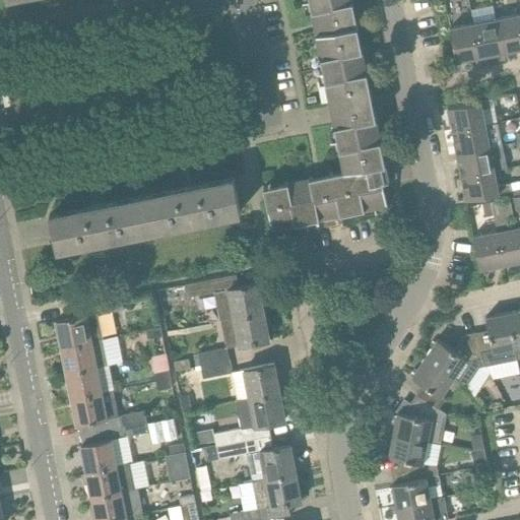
[(335,125),(344,171),(264,187),(272,229),(387,205),(382,182),(388,181),(388,179),(392,179),(392,180),(394,179),(390,160),(389,160),(389,161),(385,163),(376,117),(372,99),(351,0),(309,0),(331,107),(335,125)]
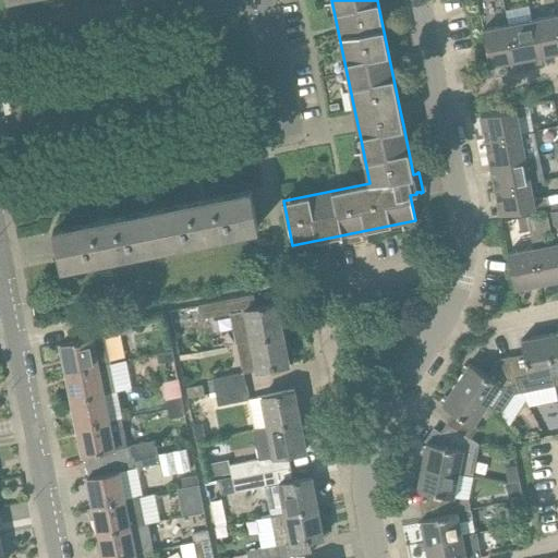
[(540,57),(557,52),(557,20),(557,16),(532,22),(540,57)]
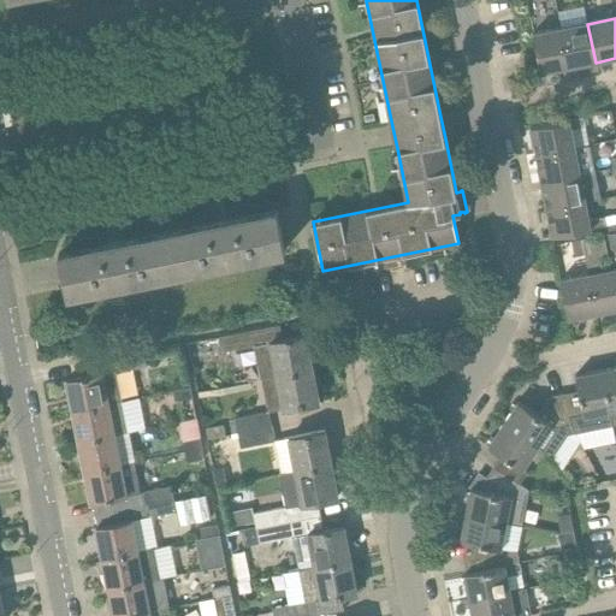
[(569,67),(596,63),(587,24),(561,29),(569,67)]
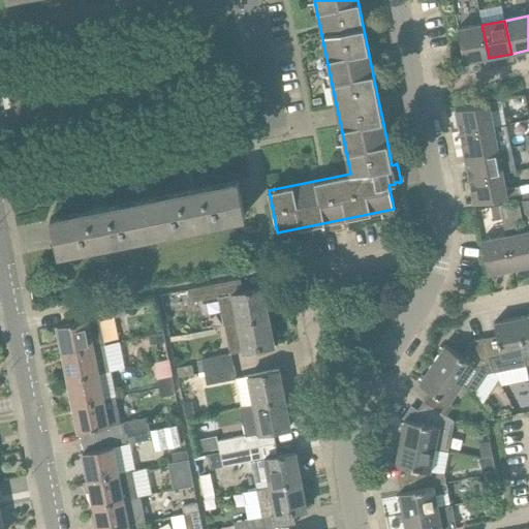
[(464,63),(489,58),(481,25),(458,30),(464,63)]
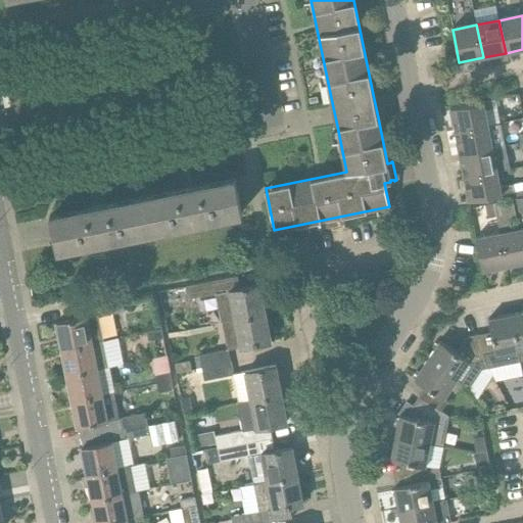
[(455,133),(488,127),(485,110),(497,108),(495,100),(450,109),(455,133)]
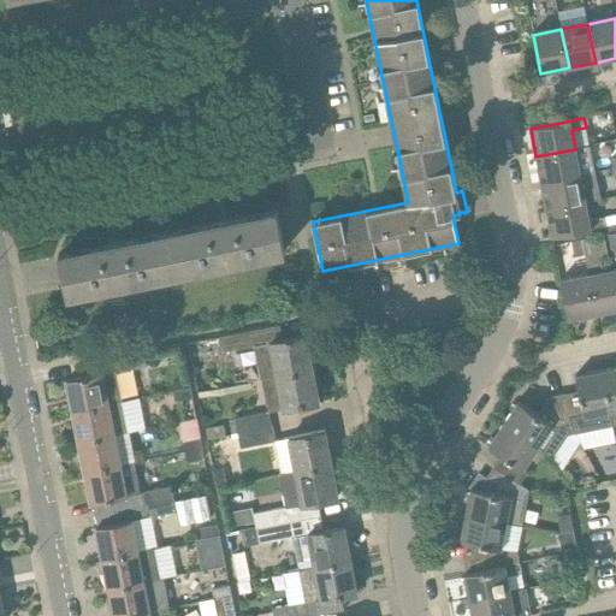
[(542,184),(594,173),(593,164),(579,166),(575,149),(535,157),(542,184)]
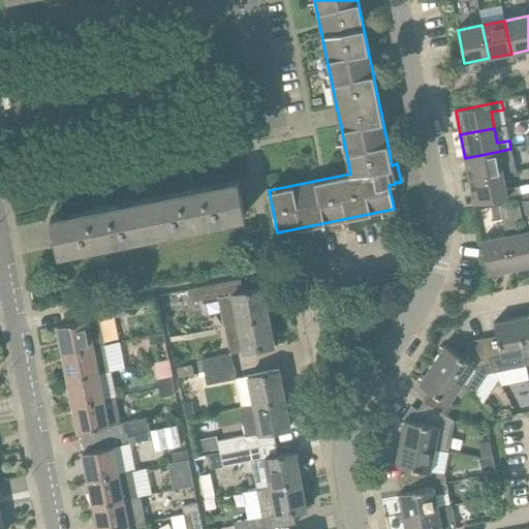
[(469,182),(503,175),(500,159),(512,156),(510,149),(465,158),(469,182)]
